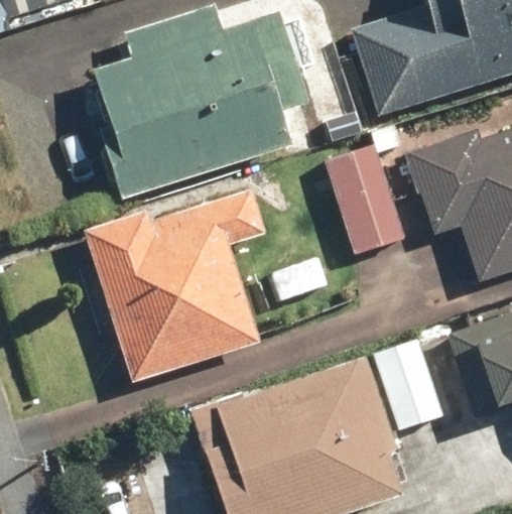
[(6,18),(1,0),(0,0),(0,31),(9,28),(6,18)]
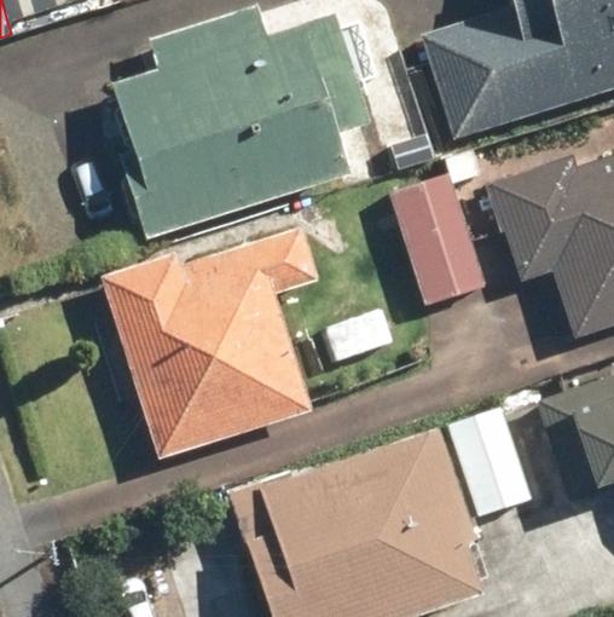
[(1,0),(7,22),(77,0),(1,0)]
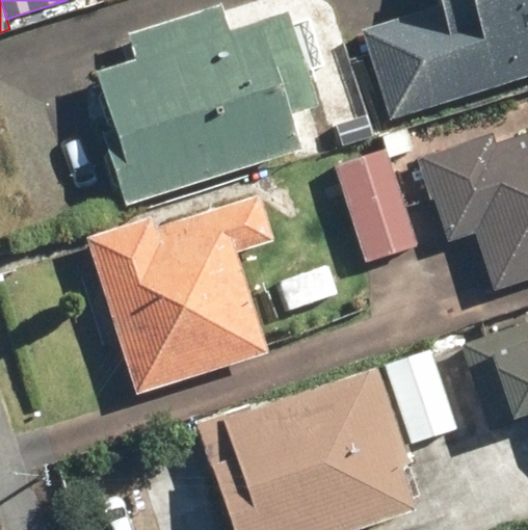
[(359,30),(389,120),(527,74),(527,0),(441,0),(442,3),(359,30)]
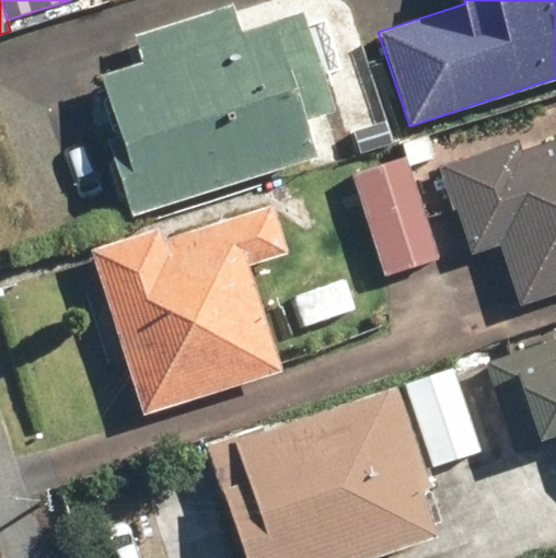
[(106,139),(131,218),(319,157),(308,120),(335,112),(303,13),(240,34),(231,6),(135,37),(142,62),(101,77),(119,135),(106,139)]
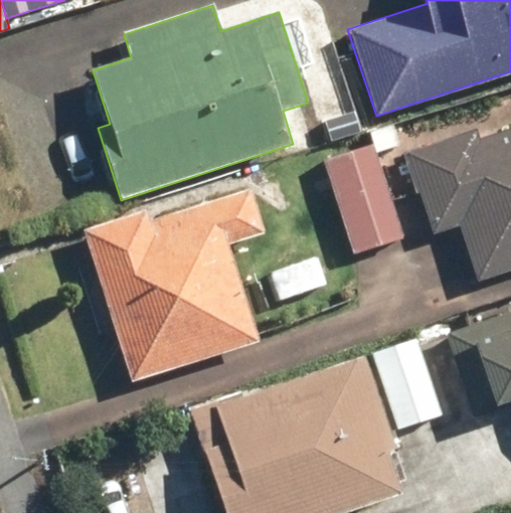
[(459,226),(478,281),(510,269),(510,129),(480,140),(476,128),(404,153),(434,235),(459,226)]
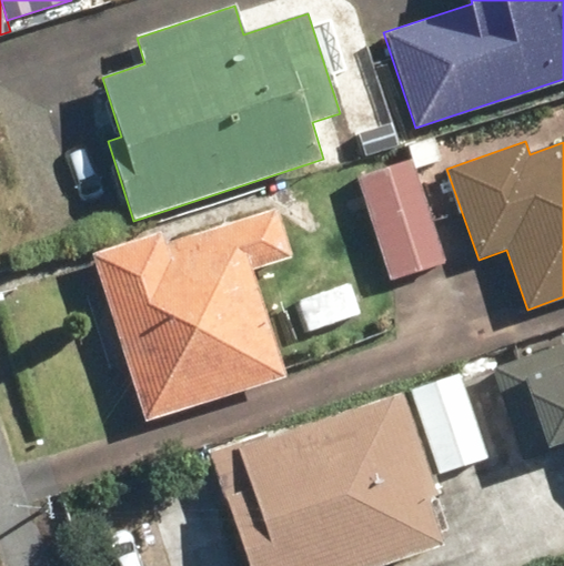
[(355,177),(389,281),(445,263),(412,159),(355,177)]
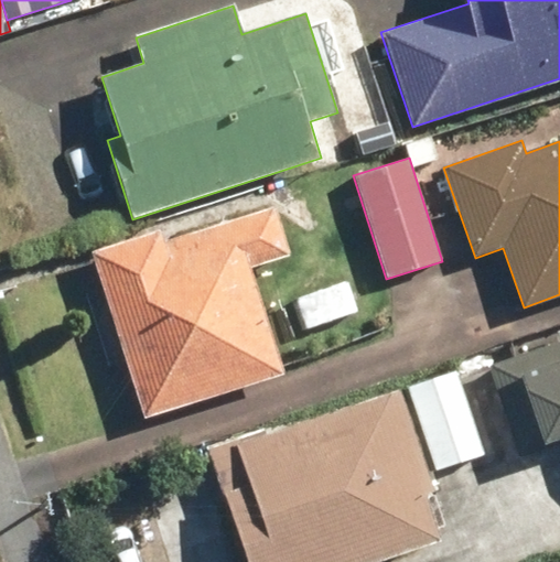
[(90,251),(146,418),(287,371),(251,268),(291,255),(275,205),(165,240),(161,227),(90,251)]
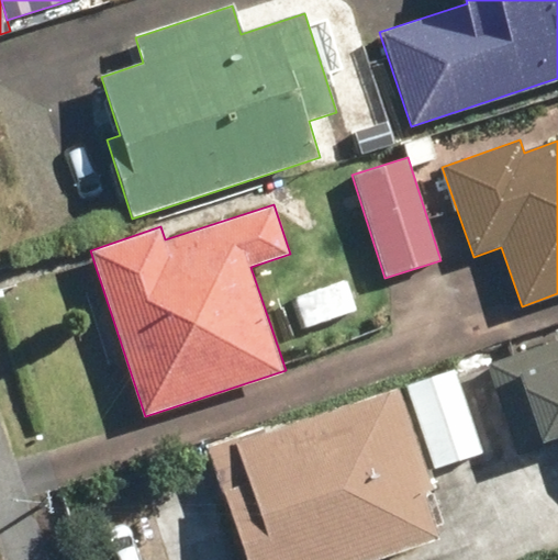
[(557,340),(488,365),(519,452),(557,438),(557,340)]
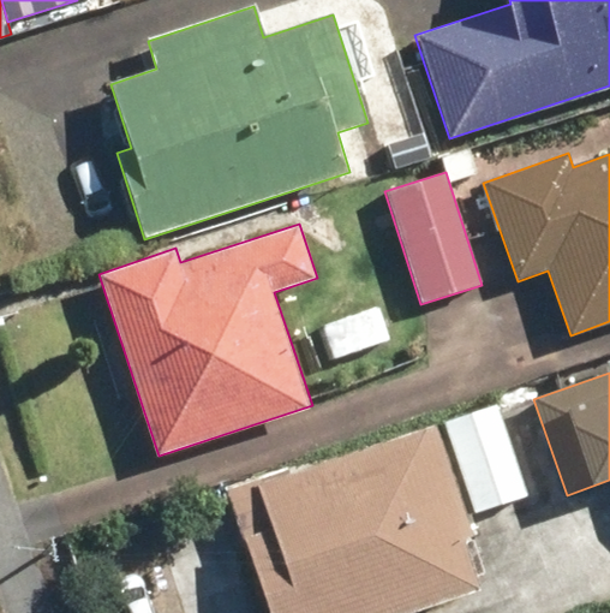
[(443,422),(474,513),(528,495),(497,404),(443,422)]
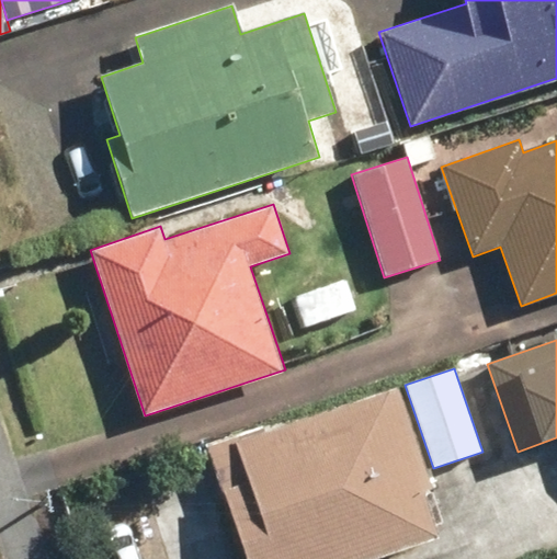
[(225,492),(248,558),(374,558),(439,537),(423,492),(435,488),(399,386),(237,442),(251,482),(225,492)]
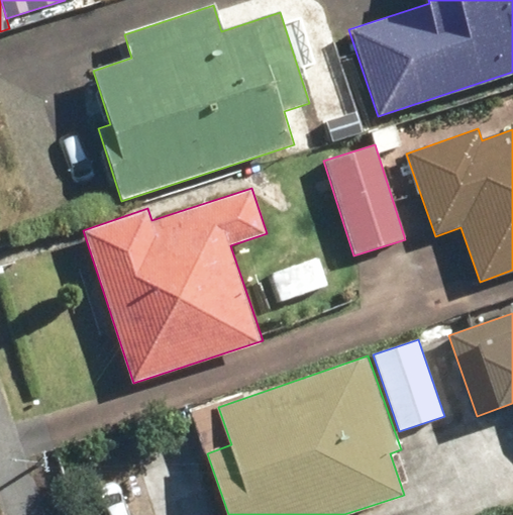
All buildings are outlined.
